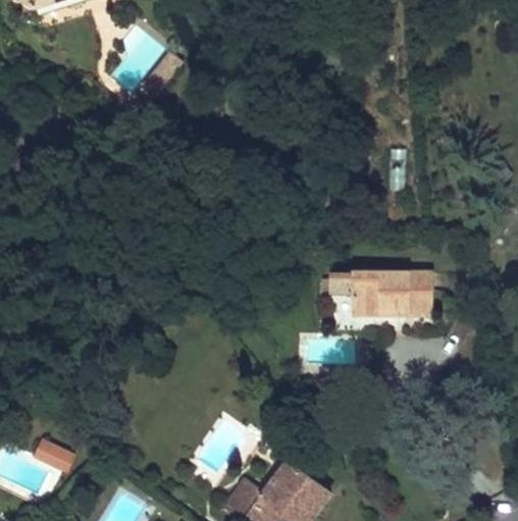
[(398,307),(431,307),(431,271),(351,269),(351,272),(329,272),(328,278),(321,277),(321,289),(328,289),(328,294),(350,294),(350,313),(386,314),(397,314),(398,307)]
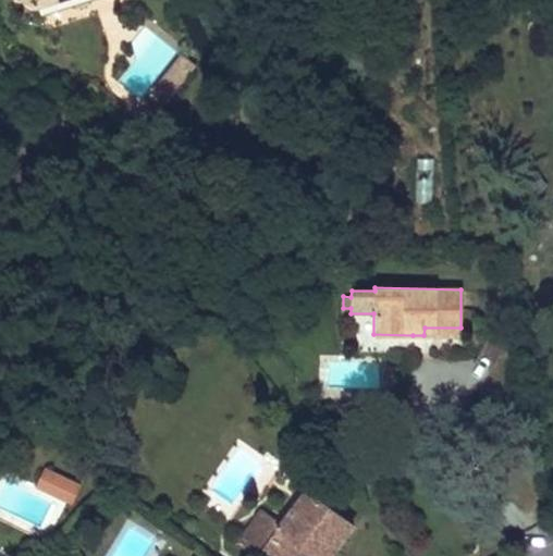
[(46,473),(39,490),(70,504),(77,489),(46,473)]
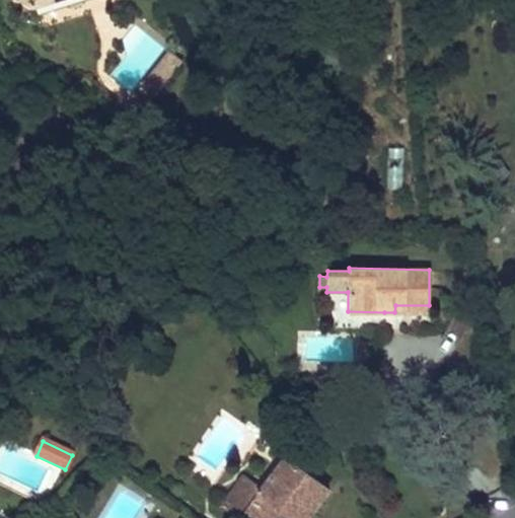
[(320,484),(285,457),(261,490),(250,484),(232,509),(244,517),(269,517),(271,516),(262,509),(270,498),(279,505),(296,517),(304,517),(307,514),(313,506),(307,501),(320,484)]
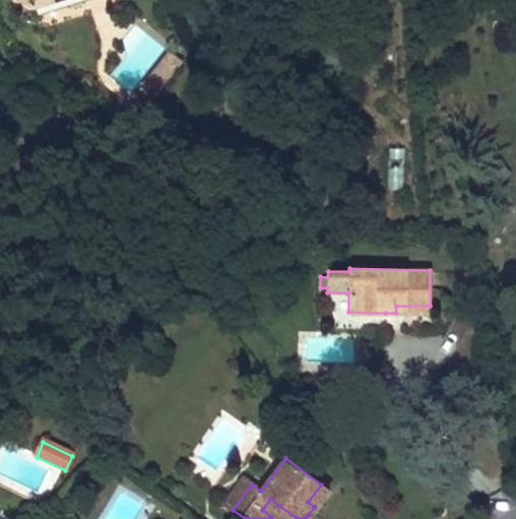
[(251,484),(243,477),(223,502),(233,510),(251,484)]
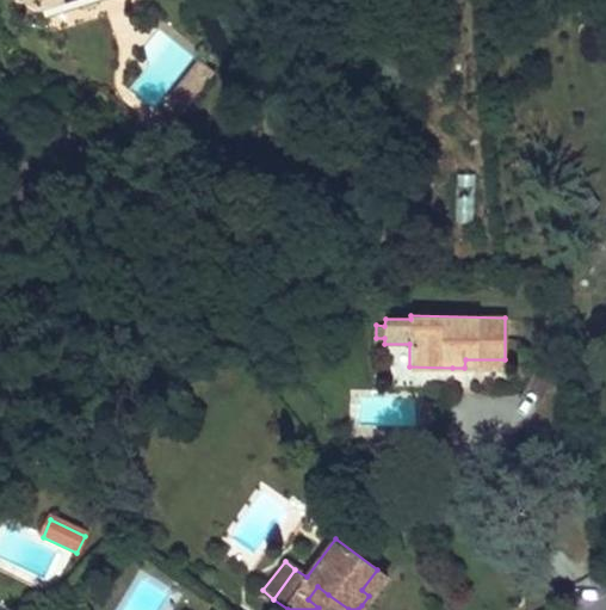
[(384,575),(377,570),(362,590),(369,596),(384,575)]
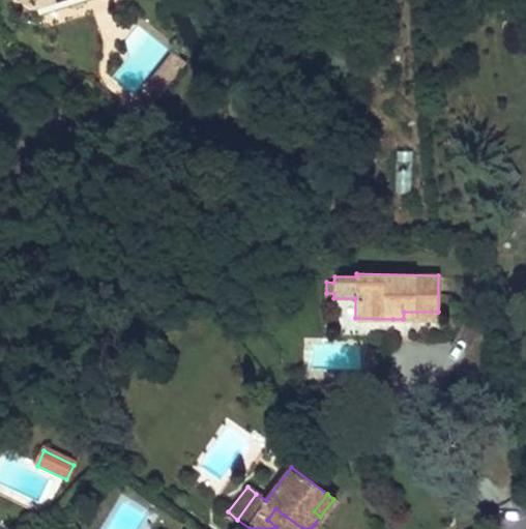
[(285,516),(275,508),(267,520),(276,527),(285,516)]
